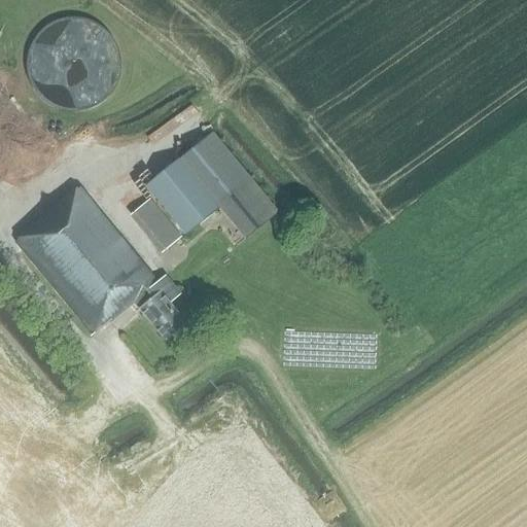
[(115,44),(113,40),(111,37),(108,33),(105,30),(101,28),(98,25),(94,23),(90,21),(85,20),(80,19),(76,19),(72,18),(67,19),(63,20),(59,21),(55,22),(50,24),(46,26),(43,29),(39,32),(36,35),(34,39),(31,42),(30,46),(28,50),(27,56),(26,60),(26,64),(26,69),(27,73),(27,77),(29,81),(31,86),(33,90),(35,94),(38,97),(41,100),(44,103),(48,106),(53,108),(57,109),(61,111),(65,112),(70,112),(74,112),(78,112),(83,111),(88,110),(92,109),(96,107),(100,104),(103,102),(107,99),(109,96),(112,92),(114,88),(116,83),(118,79),(119,75),(120,71),(120,66),(120,62),(119,58),(118,53),(117,48),(115,44)]
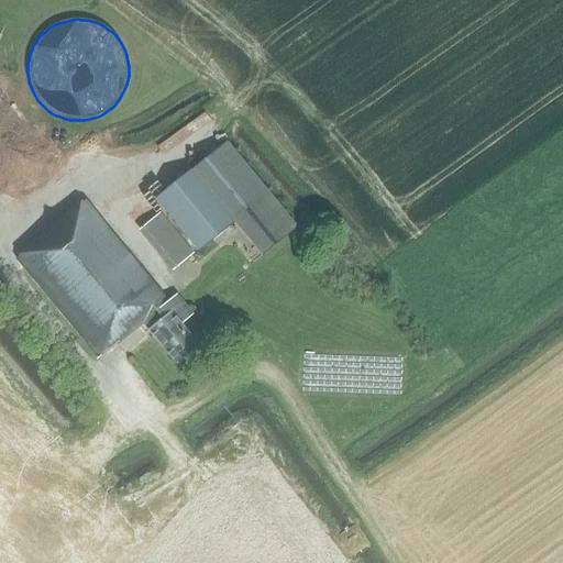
[(297,228),(268,194),(225,142),(191,170),(191,169),(155,199),(198,252),(233,223),(260,257),(297,228)]
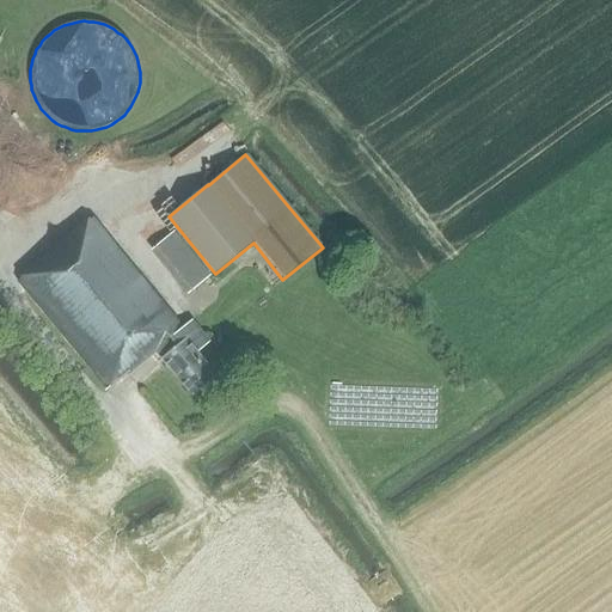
[(191,397),(216,377),(196,354),(209,343),(191,322),(182,329),(92,219),(18,281),(108,390),(127,373),(128,375),(155,353),(191,397)]
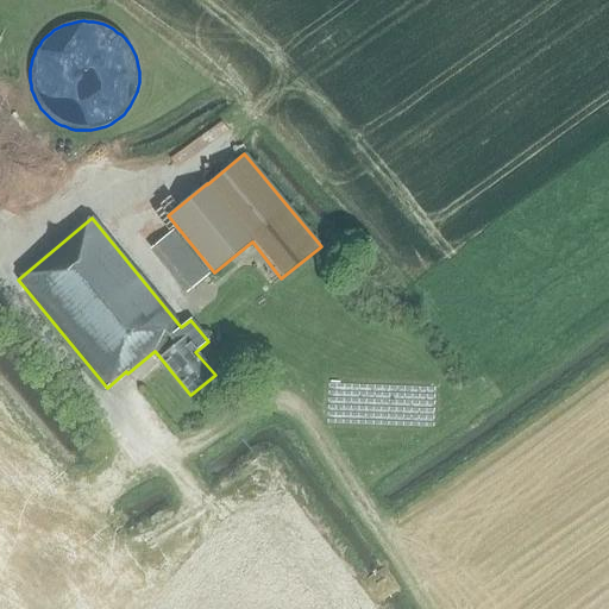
[(186,295),(208,276),(173,231),(150,251),(186,295)]
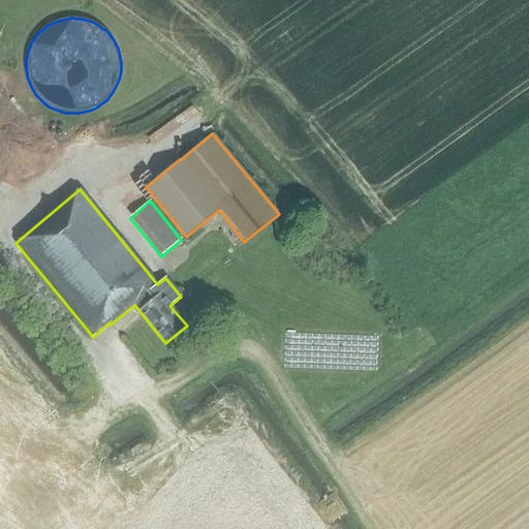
[(289,335),(287,362),(376,366),(377,338),(311,336),(289,335)]
